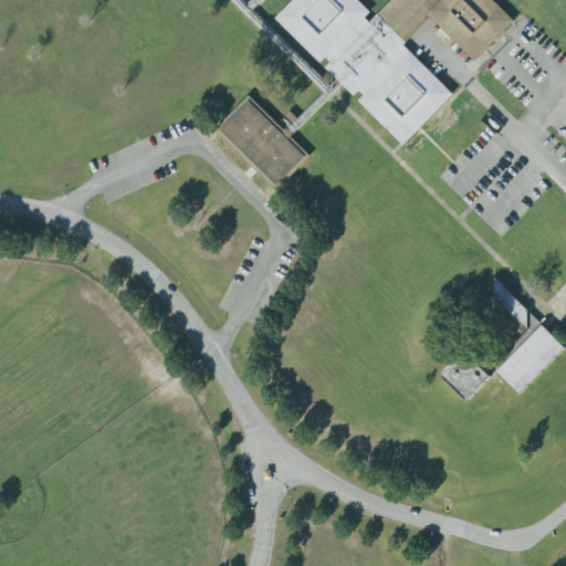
[(405,146),(456,95),(405,45),(431,18),(477,62),(515,22),(493,0),(391,0),(371,21),(367,18),(371,13),(358,0),(293,0),(275,19),(324,66),(357,98),(357,100),(405,146)]
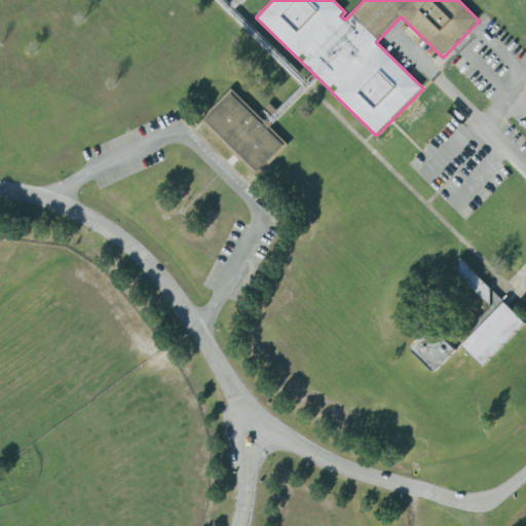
[(203,120),(259,174),(289,143),(232,89),(203,120)]
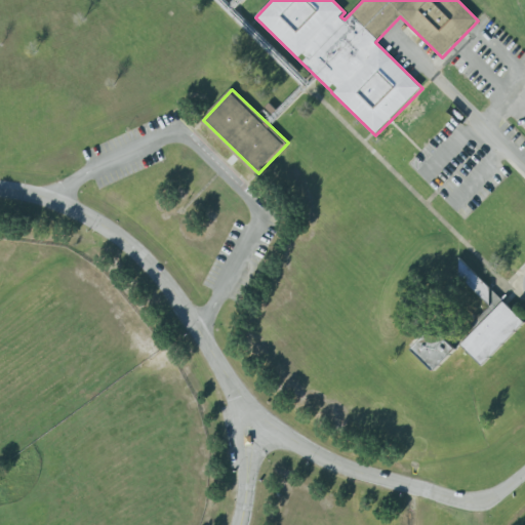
[(503,303),(463,260),(454,270),(490,308),(473,324),(477,328),(503,303)]
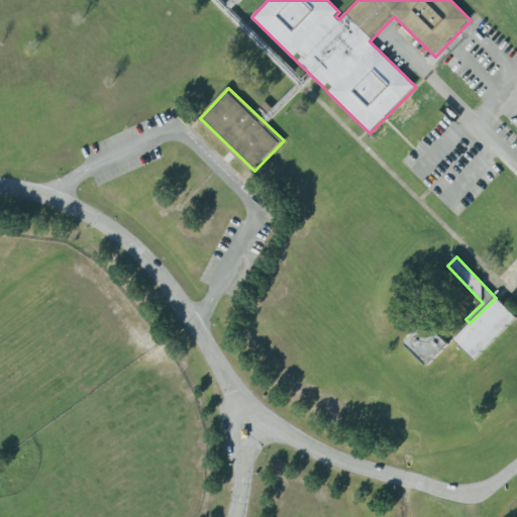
[(454,341),(476,362),(516,318),(516,316),(497,298),(454,341)]
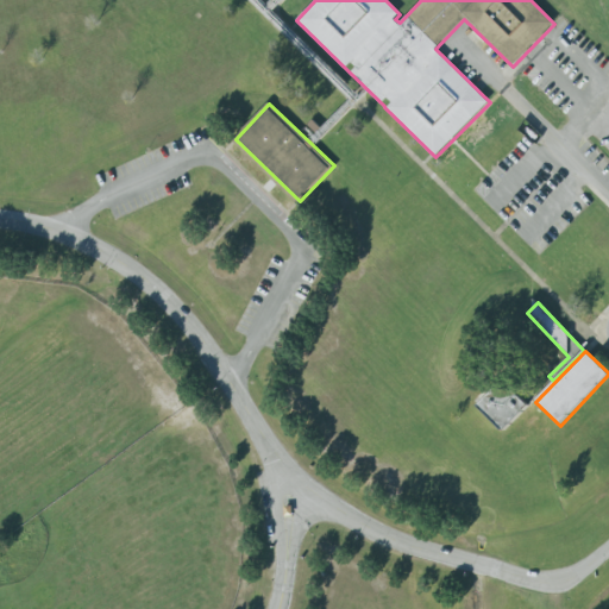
[(478,406),(507,433),(532,406),(503,380),(478,406)]
